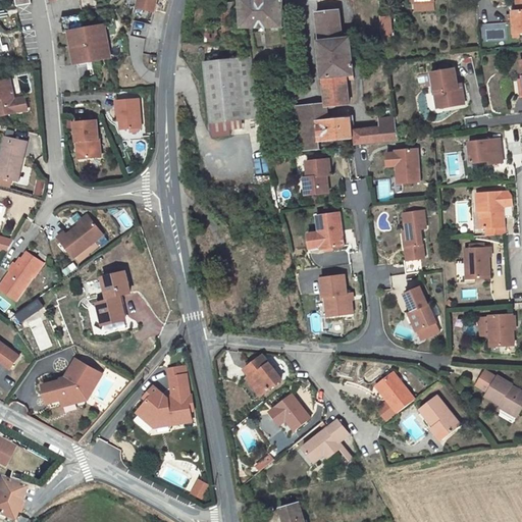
[(51,0),(52,1),(57,0),(80,0),(82,9),(99,5),(97,0),(51,0)]
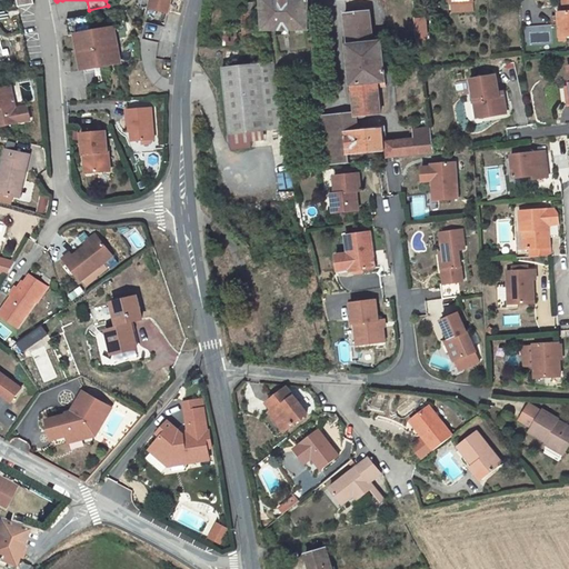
[(248,0),(249,9),(241,10),(242,38),(259,38),(257,0),(248,0)]
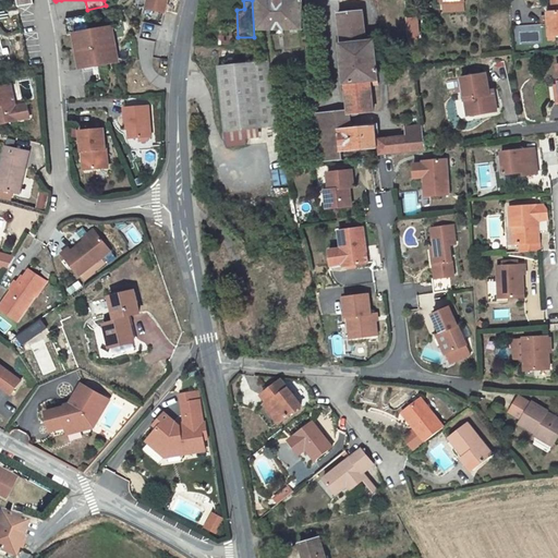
[(257,0),(261,27),(264,27),(302,29),(302,26),(307,27),(306,20),(302,21),(303,0),(257,0)]
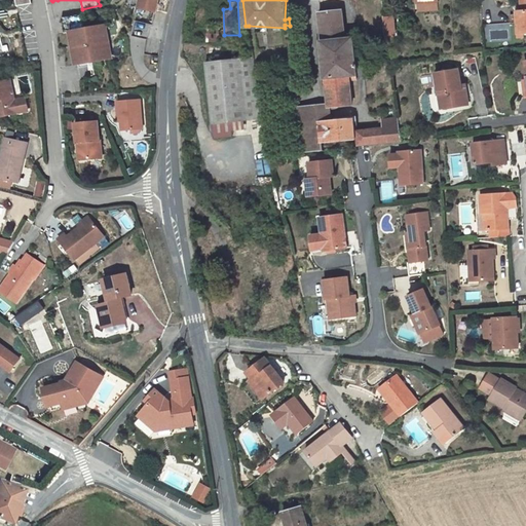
[(439,0),(416,0),(416,1),(418,1),(419,13),(437,12),(436,4),(440,3),(439,0)]
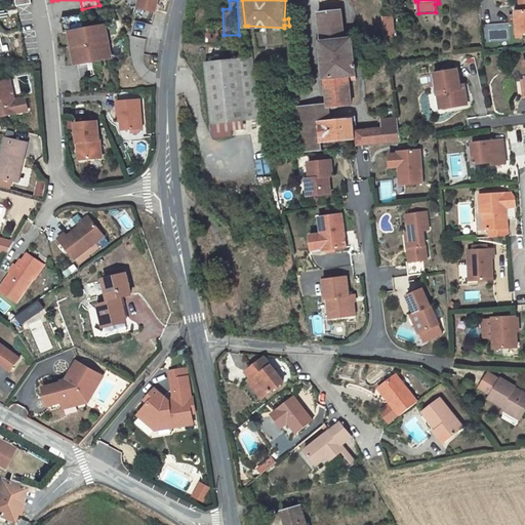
[(516,13),(513,13),(514,33),(514,37),(521,37),(524,36),(524,3),(520,3),(519,13),(516,13)]
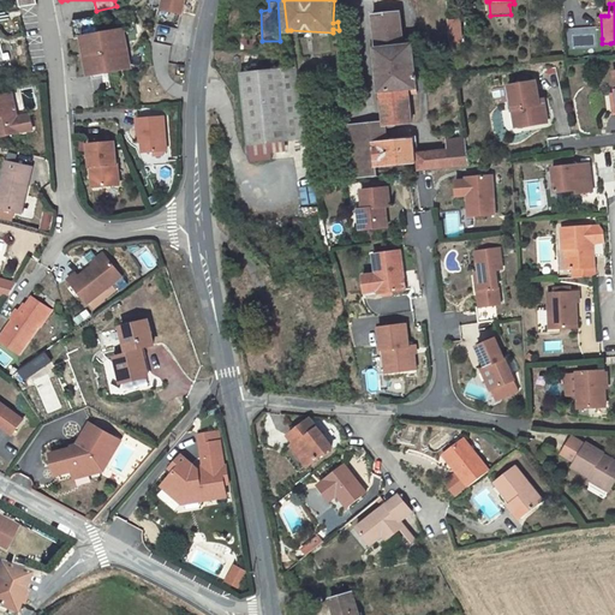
[(381,99),(384,123),(411,120),(407,93),(415,91),(410,40),(401,41),(398,13),(372,16),(375,41),(369,42),(375,99),(381,99)]
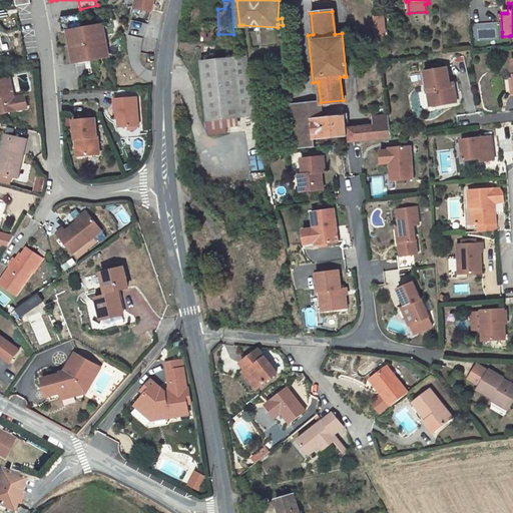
[(81,13),(59,18),(62,32),(67,31),(73,63),(109,56),(103,23),(84,27),(81,13)]
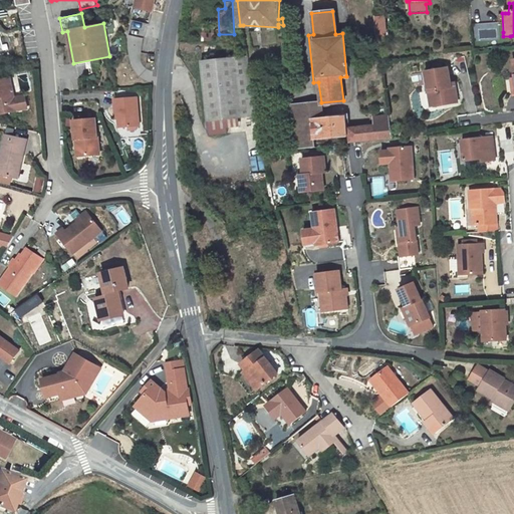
[(387,15),(375,16),(376,35),(388,34),(387,15)]
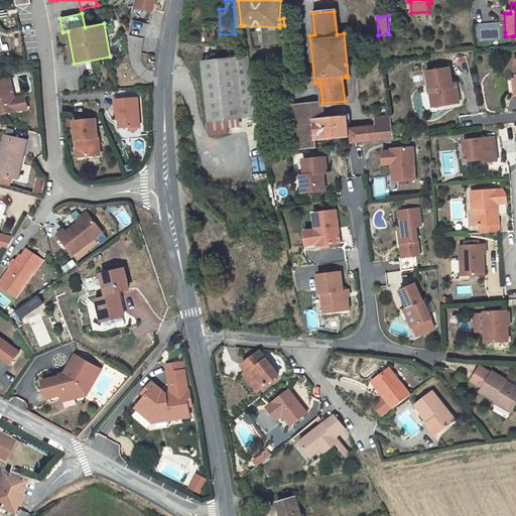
[(136,18),(133,33),(147,36),(150,20),(136,18)]
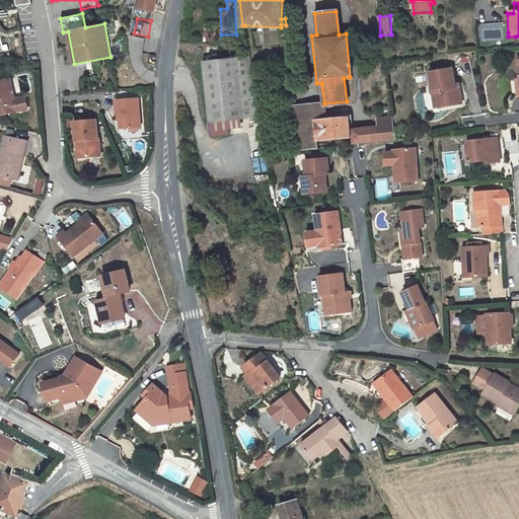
[(145,51),(159,54),(162,40),(148,36),(145,51)]
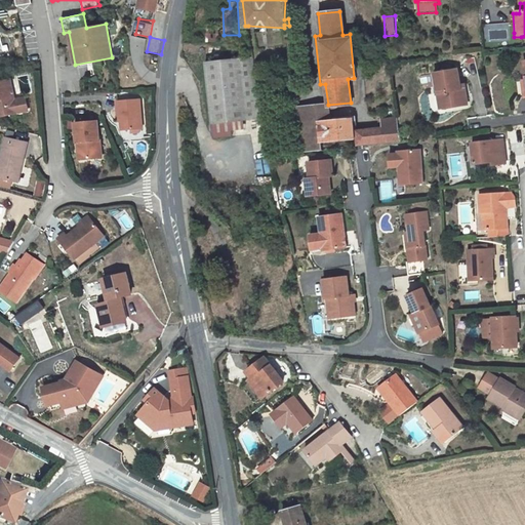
[(253,54),(204,59),(213,121),(214,135),(233,133),(231,119),(261,116),(256,69),(253,54)]
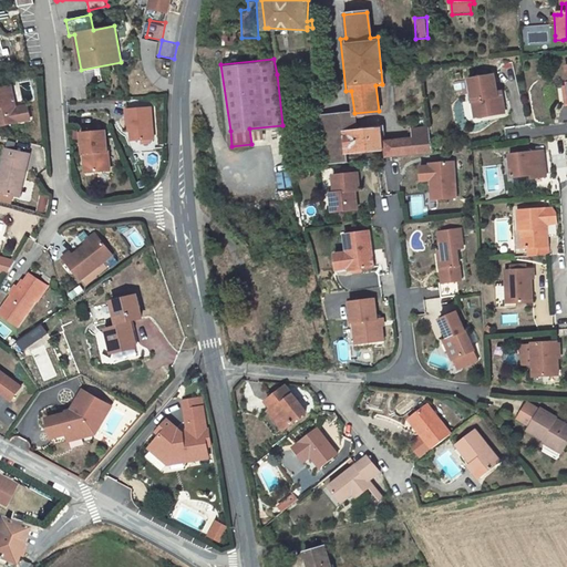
[(481,112),(476,112),(477,119),(507,113),(504,89),(497,89),(496,75),(471,78),(474,95),(478,95),(481,112)]
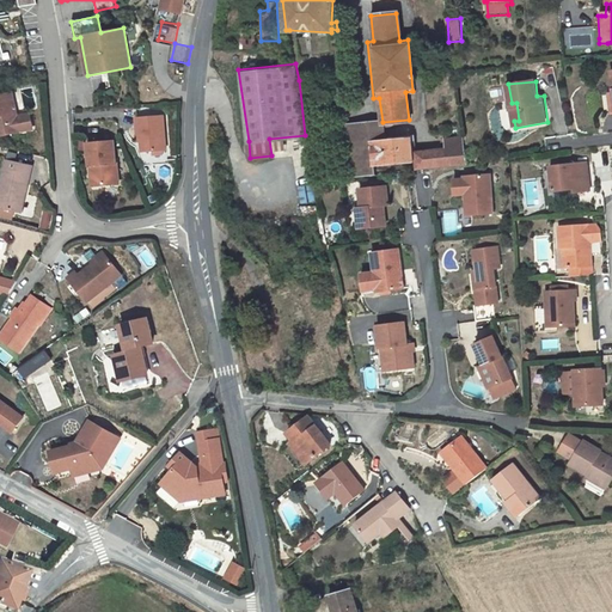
[(0,128),(1,136),(22,132),(34,129),(31,115),(19,117),(14,95),(0,96),(0,128)]
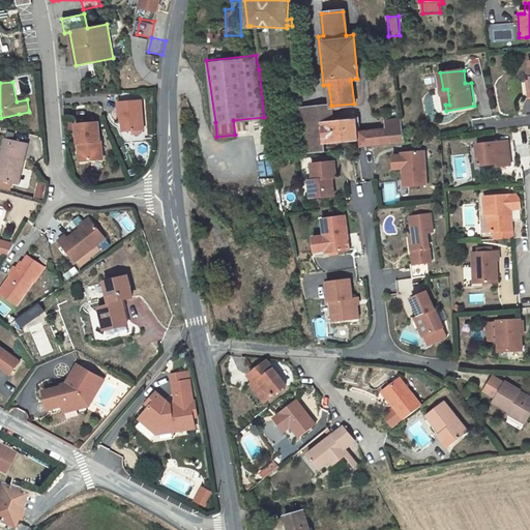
[(145,102),(121,104),(121,122),(126,122),(126,133),(147,131),(145,102)]
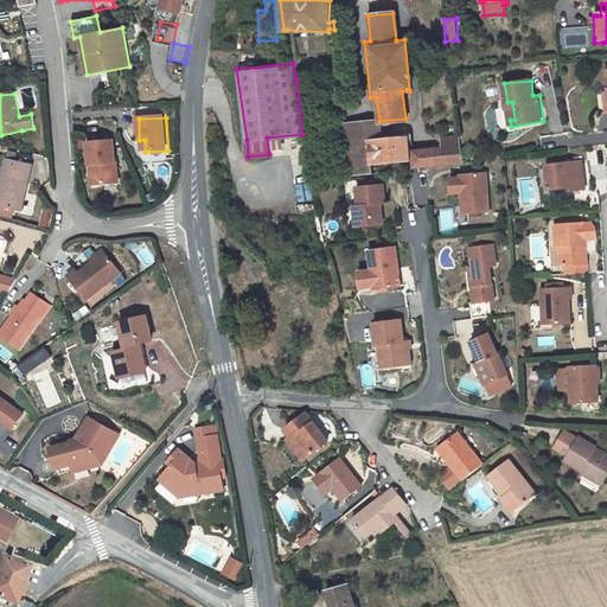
[(369,164),(366,140),(381,139),(379,121),(343,123),(347,177),(369,173),(369,164)]
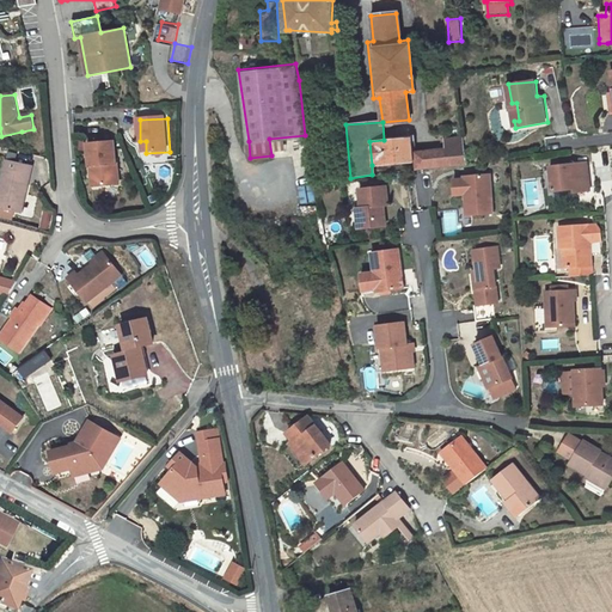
[(448,148),(464,147),(461,132),(446,134),(448,148)]
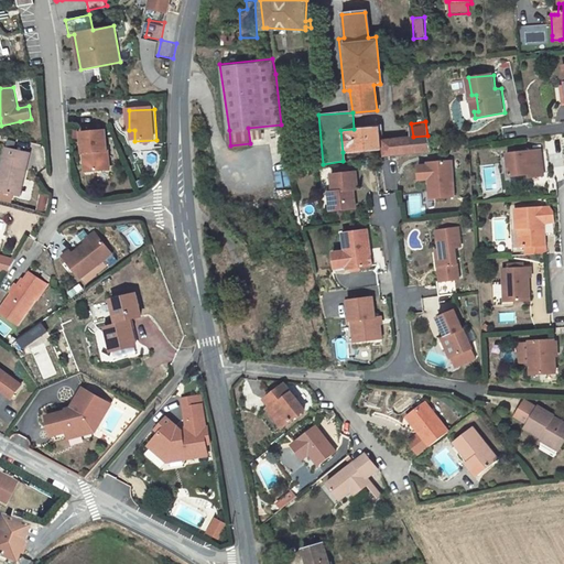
[(343,152),(384,149),(383,140),(382,126),(354,129),(340,130),(343,152)]
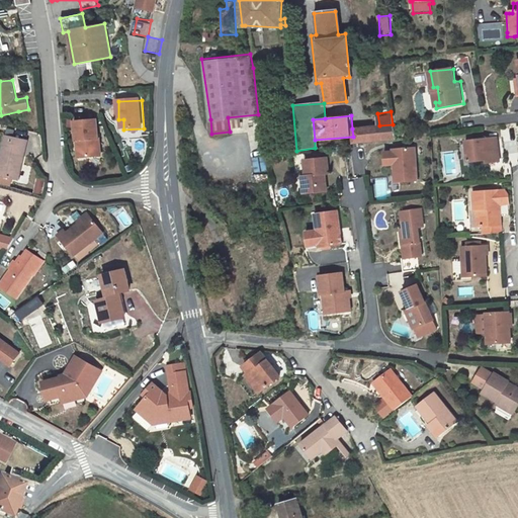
[(96,122),(74,122),(74,135),(79,135),(80,156),(99,155),(99,137),(97,137),(96,122)]
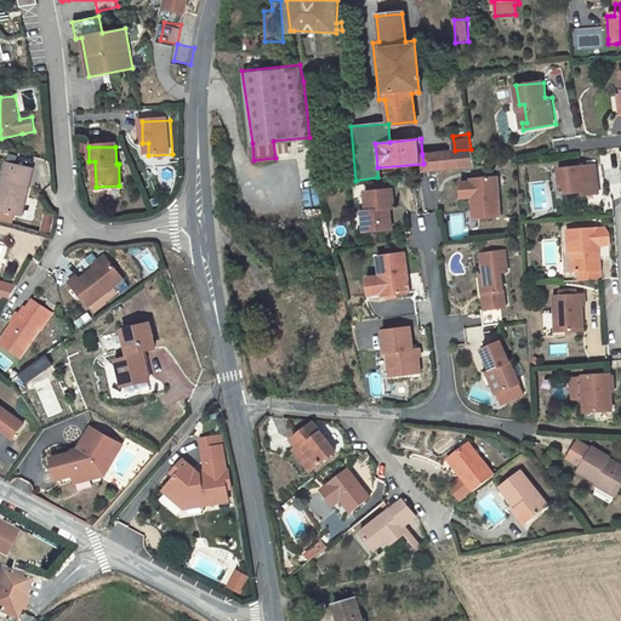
[(471,149),(455,151),(422,154),(423,164),(423,171),(473,165),(471,149)]
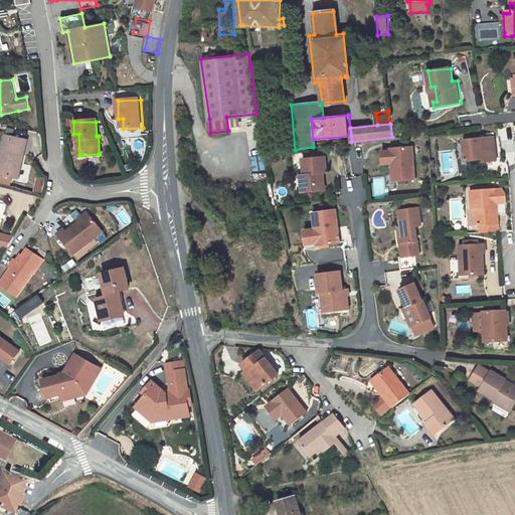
[(4,160),(1,176),(19,180),(27,141),(6,136),(1,160),(4,160)]
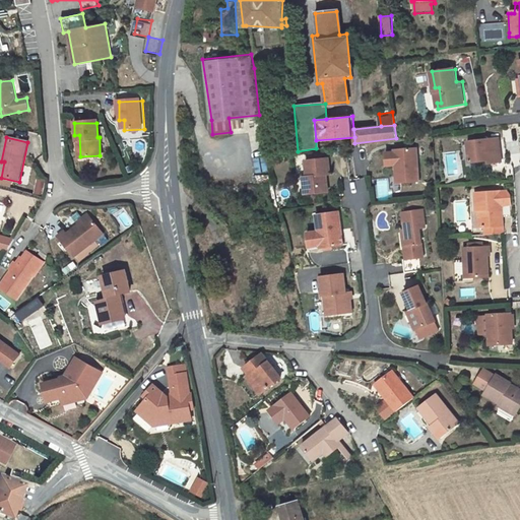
[(486,161),(488,166),(502,164),(499,139),(469,143),(472,164),(486,161)]
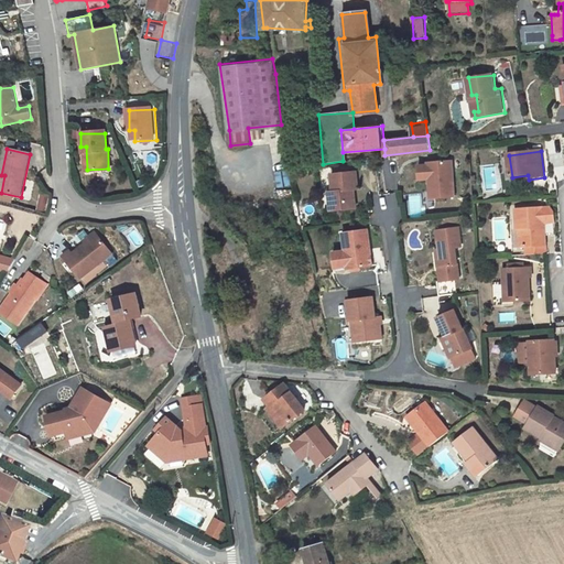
[(451,160),(427,163),(427,165),(418,166),(420,182),(430,181),(432,197),(455,195),(451,160)]
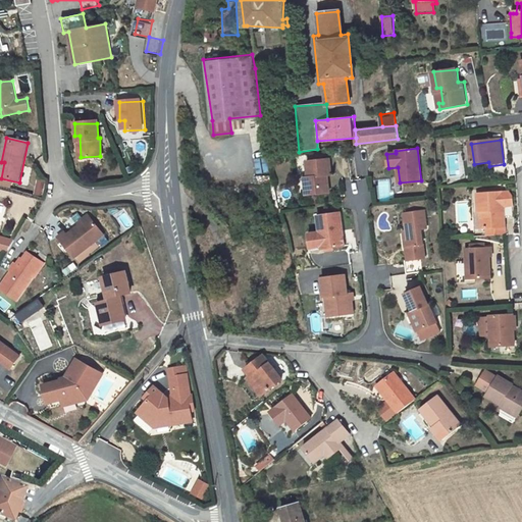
[(330,159),(308,162),(309,176),(306,176),(307,195),(331,194),(330,174),(332,174),(330,159)]
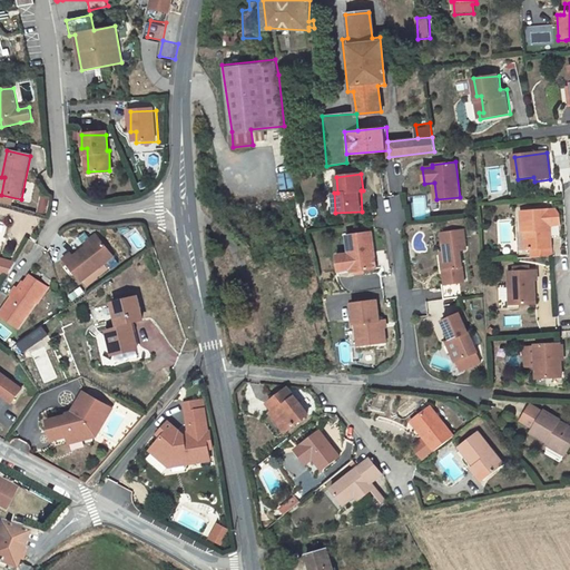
[(40,192),(35,213),(42,215),(47,194),(40,192)]
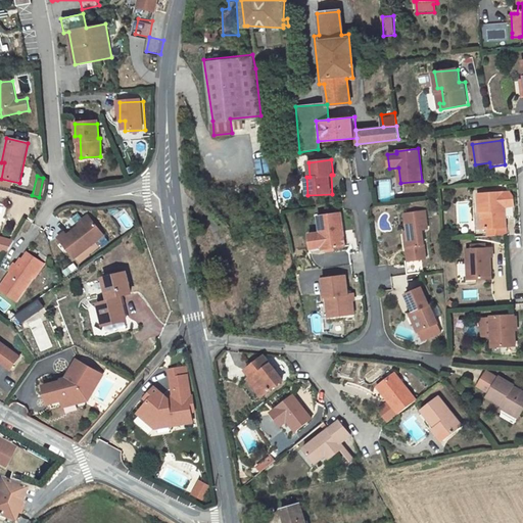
[(490,230),(491,238),(510,236),(507,209),(516,208),(515,198),(512,193),(506,194),(478,197),(480,215),(482,214),(487,214),(488,230),(490,230)]
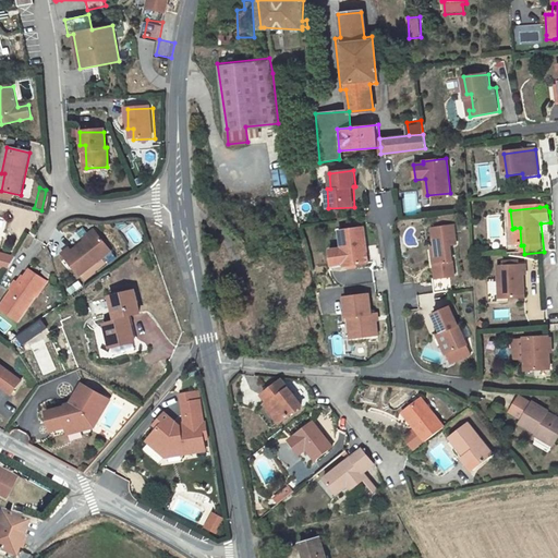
[(346,264),(372,262),(367,225),(341,228),(343,245),(331,247),(334,263),(346,262),(346,264)]
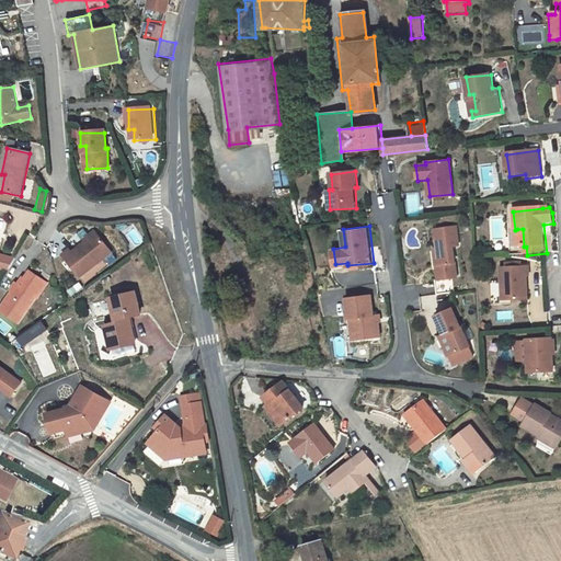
[(433,279),(435,295),(450,294),(448,275),(456,274),(451,245),(458,244),(456,226),(434,229),(436,245),(433,245),(437,278),(433,279)]
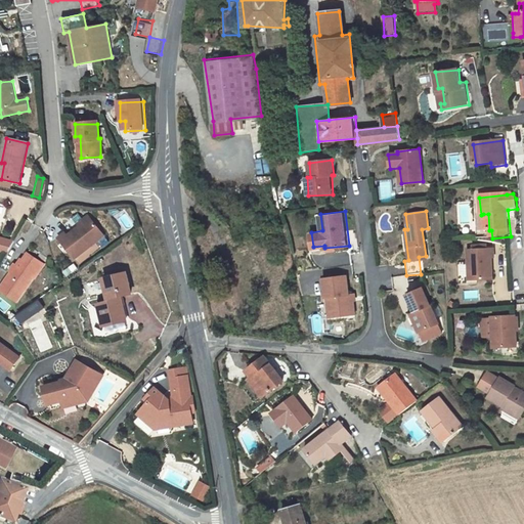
[(90,221),(69,236),(66,234),(60,238),(76,260),(98,244),(96,242),(103,235),(90,221)]
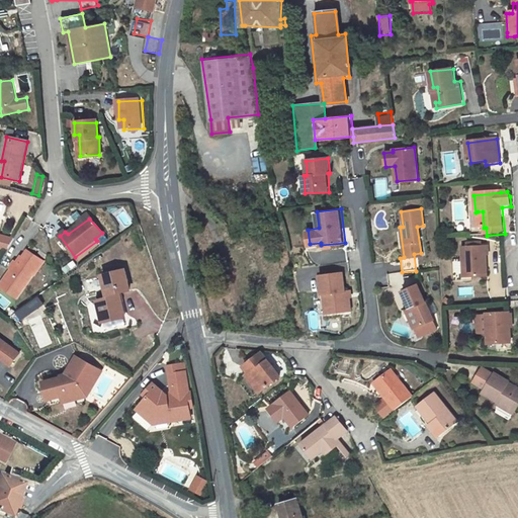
[(0,247),(9,249),(12,235),(0,233),(0,247)]
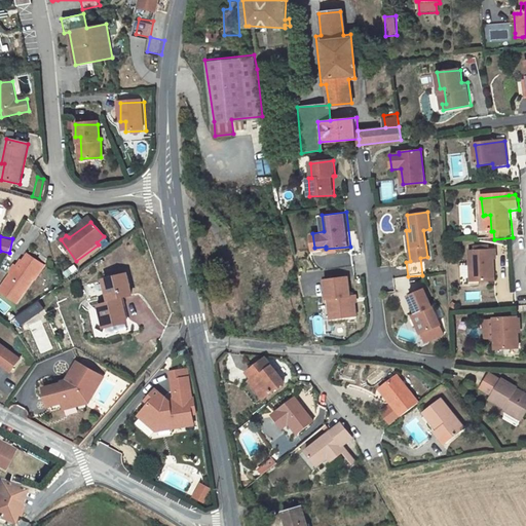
[(494,252),(481,253),(474,254),(475,265),(476,284),(498,282),(496,261),(499,261),(498,252),(494,252)]
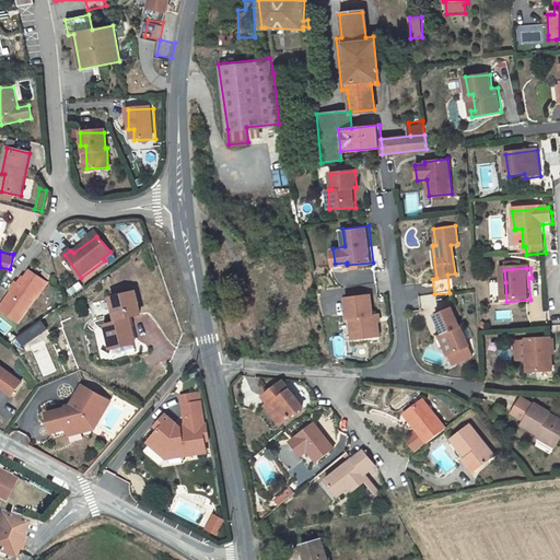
[(27,272),(18,287),(15,286),(0,307),(0,310),(16,321),(33,296),(34,298),(44,283),(27,272)]
